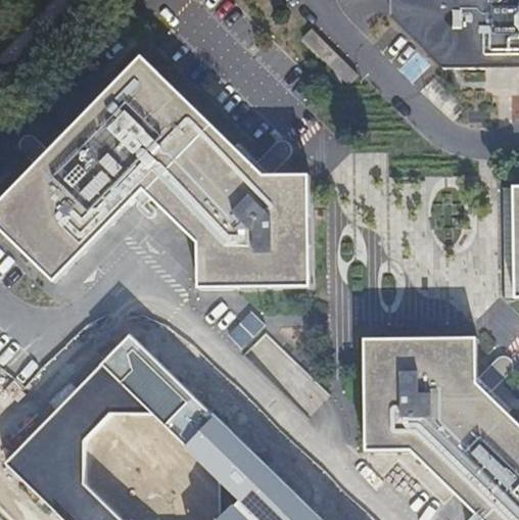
[(387,0),(387,13),(439,64),(518,64),(518,0),(387,0)]
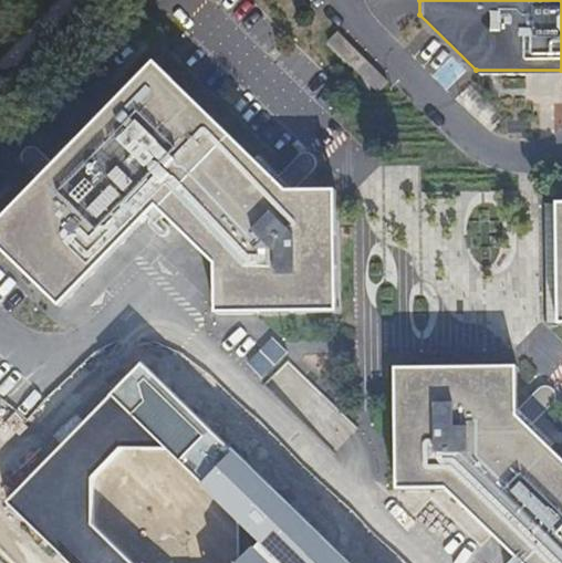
[(333,27),(330,30),(381,80),(383,77),(333,27)]
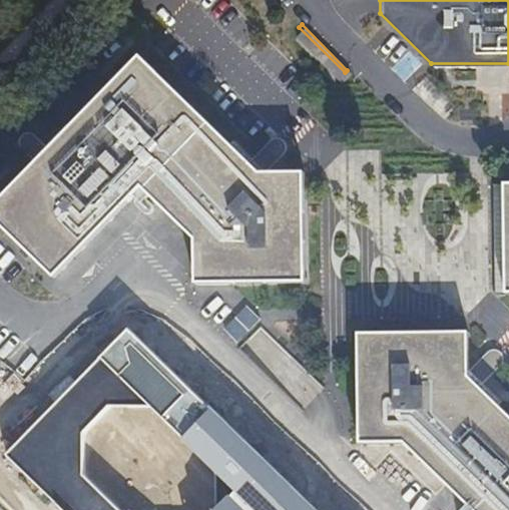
[(345,72),(299,27),(293,33),(339,78),(345,72)]
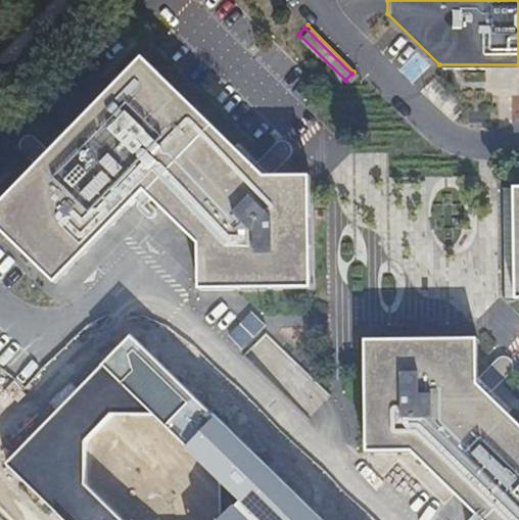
[(139,53),(47,148),(32,162),(0,195),(0,230),(51,280),(141,188),(194,240),(195,286),(309,284),(307,171),(268,172),(265,175),(250,160),(139,53)]
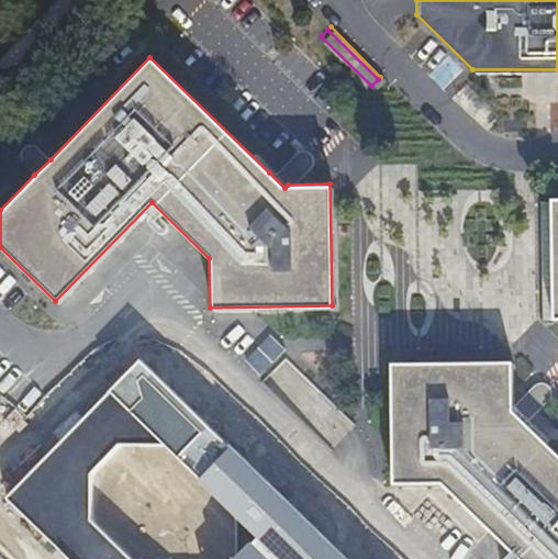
[(34,175),(51,159),(34,144),(31,142),(26,141),(23,142),(20,144),(18,147),(15,151),(15,154),(18,158),(31,171),(34,175)]
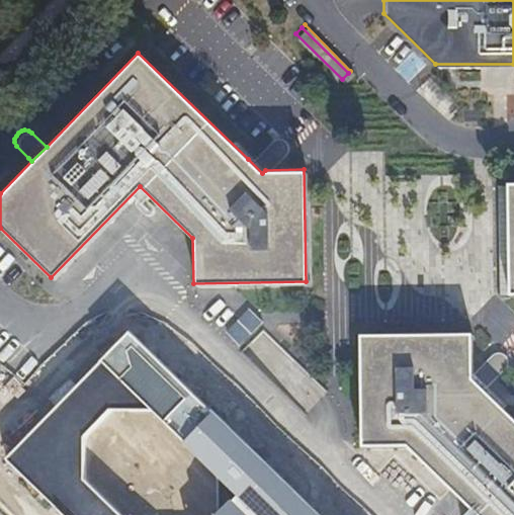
[(267,138),(248,159),(262,173),(265,170),(264,169),(282,150),(283,149),(283,148),(284,147),(284,146),(284,145),(284,144),(284,143),(284,142),(284,141),(283,140),(283,139),(282,138),(282,137),(281,137),(281,136),(280,136),(279,135),(278,135),(277,135),(276,134),(275,134),(274,134),(273,135),(272,135),(271,135),(270,135),(267,138)]
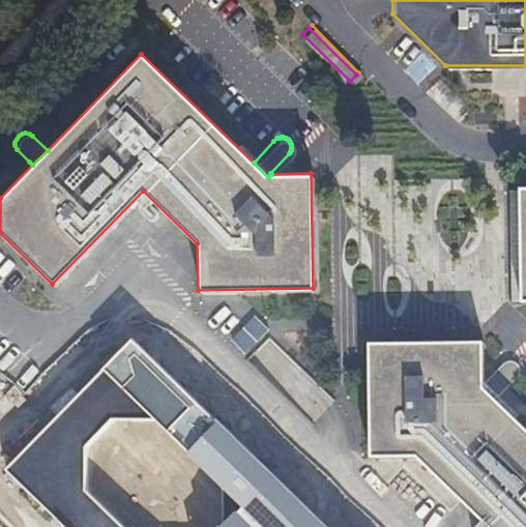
[(525,184),(517,184),(517,231),(518,298),(525,298),(525,184)]
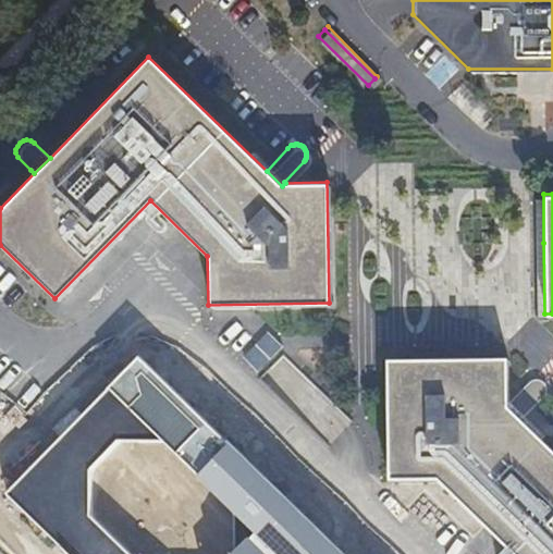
[(147,359),(160,344),(148,333),(135,347),(147,359)]
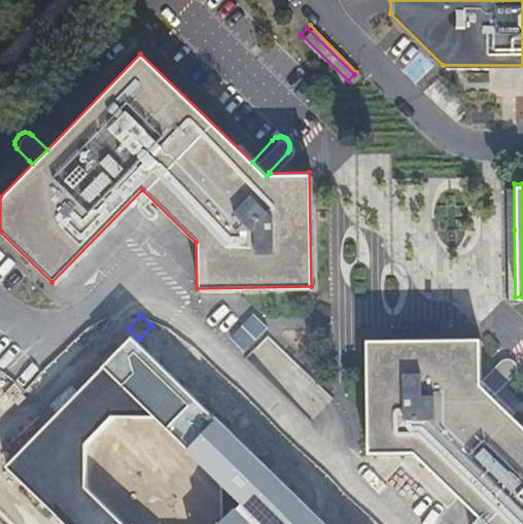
[(522,523),(522,424),(508,410),(489,392),(475,378),(478,375),(477,336),(363,338),(365,451),(411,451),(486,523),(522,523)]
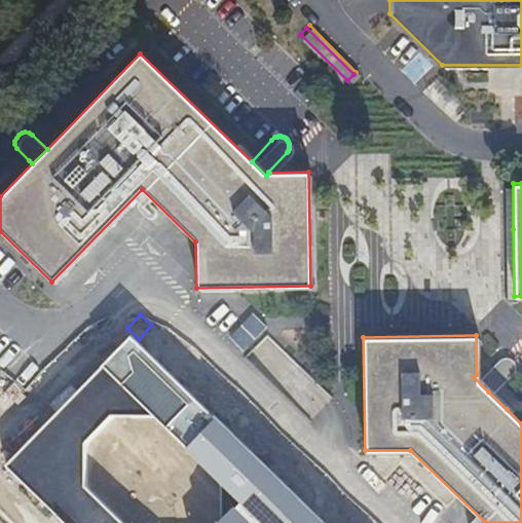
[(477,375),(477,374),(474,377),(488,391),(510,370),(512,367),(512,366),(513,365),(513,364),(513,363),(513,362),(513,361),(512,361),(512,360),(512,359),(511,358),(511,357),(510,357),(510,356),(509,356),(509,355),(508,355),(507,355),(507,353),(506,353),(505,353),(504,353),(502,353),(501,353),(500,353),(499,353),(498,353),(497,355),(495,356),(477,375)]
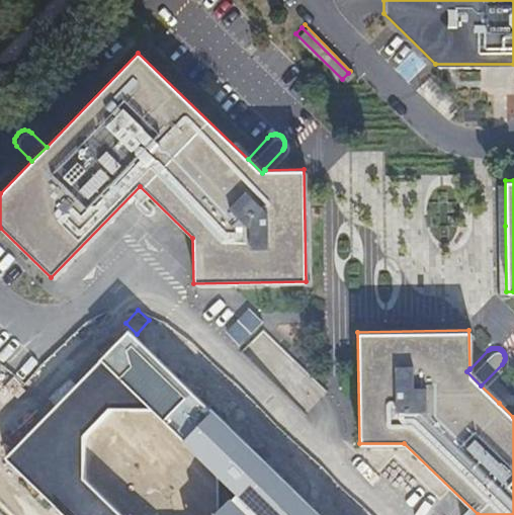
[(245,436),(256,425),(242,412),(232,423),(245,436)]
